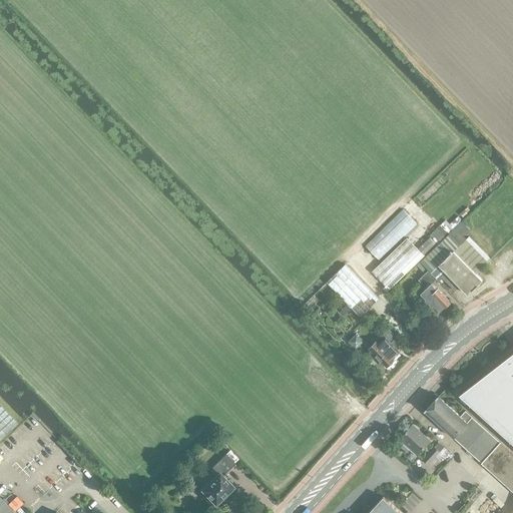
[(403,209),(366,244),(379,259),(417,223),(403,209)]
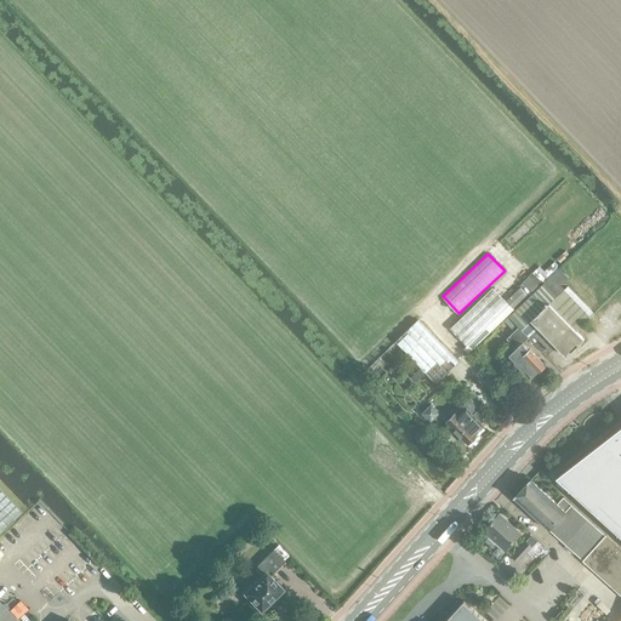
[(559,267),(554,262),(545,272),(540,267),(519,286),(528,295),(531,291),(533,292),(559,267)]
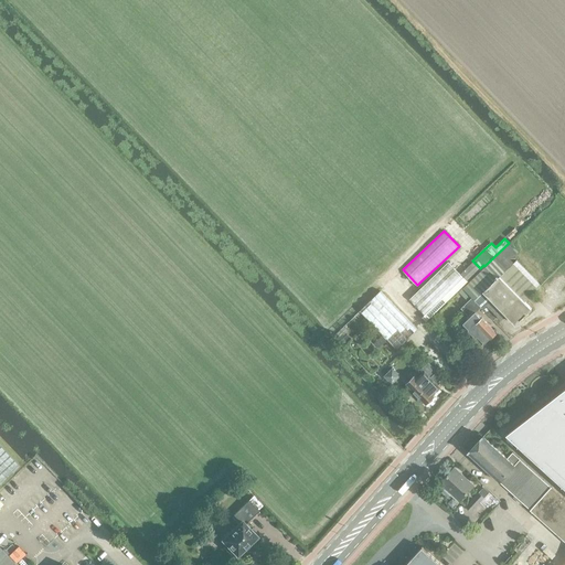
[(471,297),(481,307),(482,309),(487,306),(501,321),(507,316),(515,324),(532,308),(525,301),(541,286),(516,260),(508,268),(501,262),(515,247),(511,242),(462,287),(472,297),(471,297)]
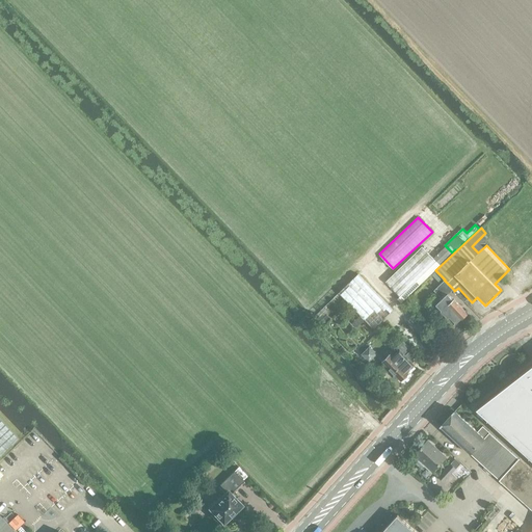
[(386,281),(399,296),(403,299),(441,265),(422,245),(386,281)]
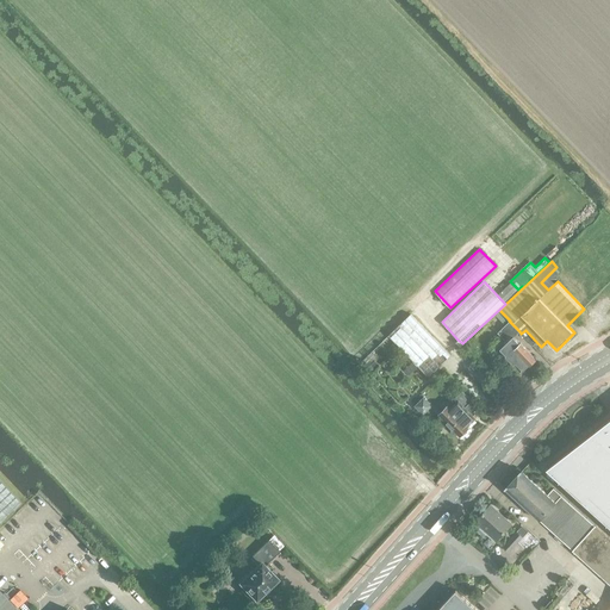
[(449,355),(410,313),(387,335),(427,377),(449,355)]
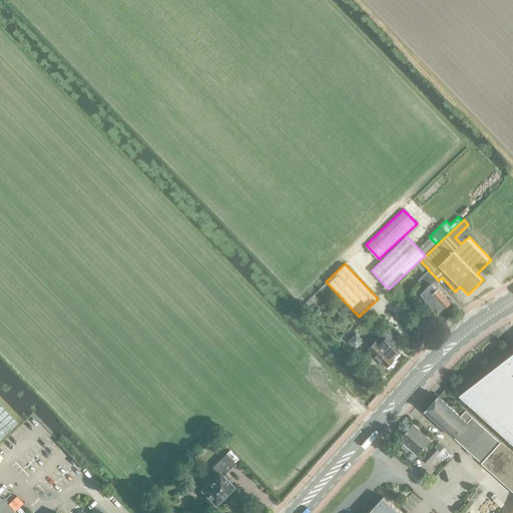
[(437,279),(428,270),(418,280),(426,288),(421,293),(426,299),(425,299),(432,307),(433,306),(438,313),(445,306),(446,307),(452,302),(438,288),(437,288),(433,284),(437,279)]
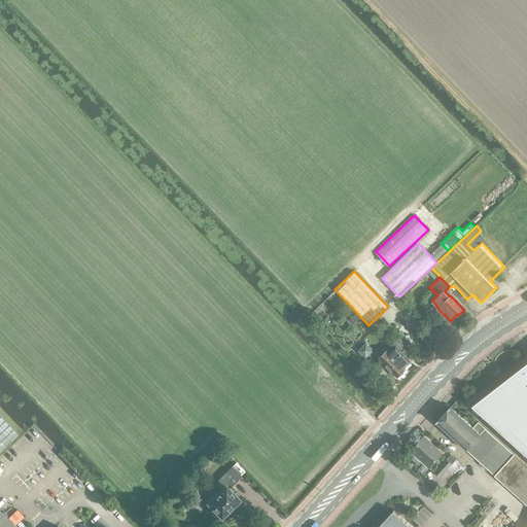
[(399,377),(403,373),(402,373),(403,370),(402,369),(410,361),(405,355),(409,351),(406,348),(407,347),(398,338),(394,334),(391,336),(395,341),(392,343),(394,346),(387,352),(386,350),(378,357),(396,377),(396,376),(399,376),(399,377)]
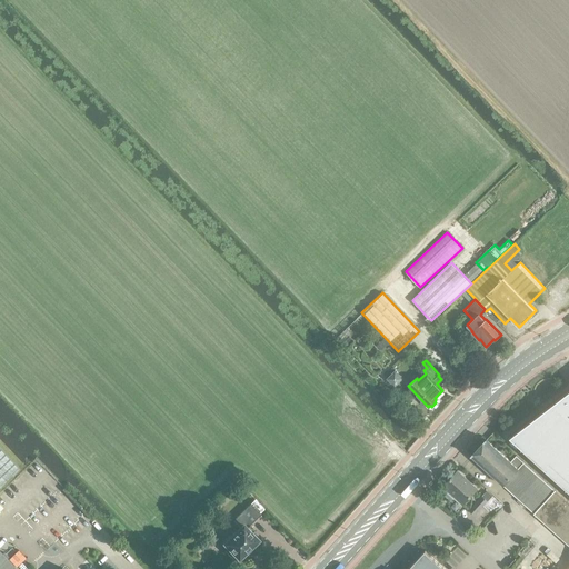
[(401,378),(393,370),(386,378),(393,386),(401,378)]
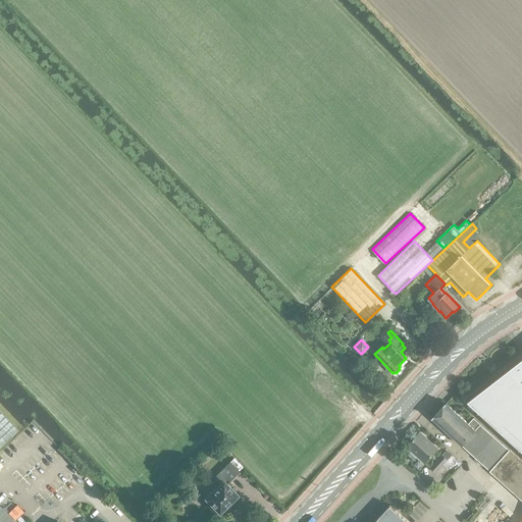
[(521,358),(468,401),(521,449),(521,358)]
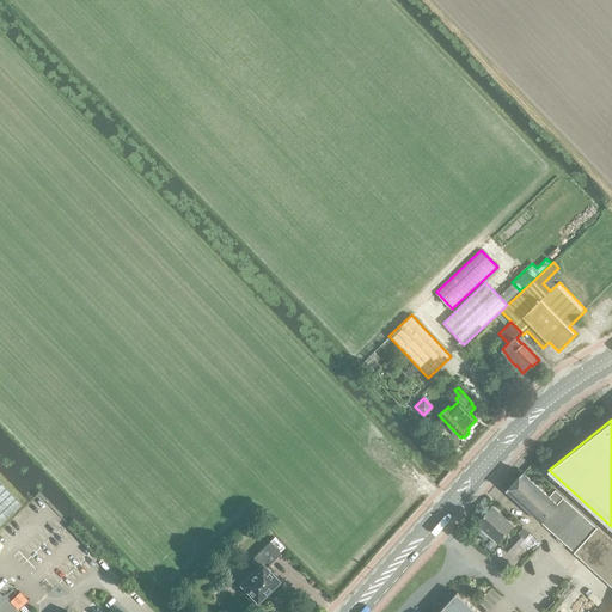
[(551,496),(548,494),(522,471),(506,490),(611,586),(611,540),(556,490),(551,496)]
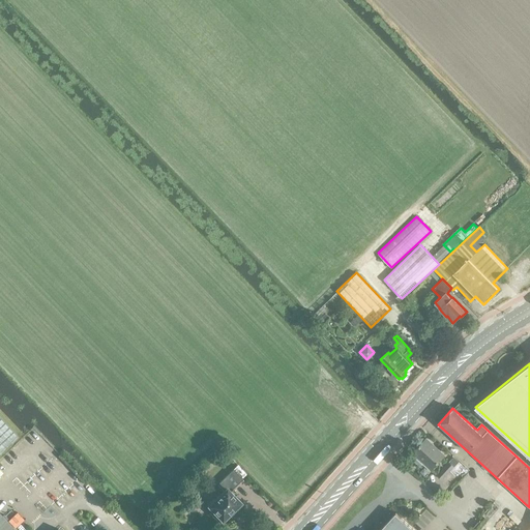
[(0,416),(0,452),(18,437),(0,416)]
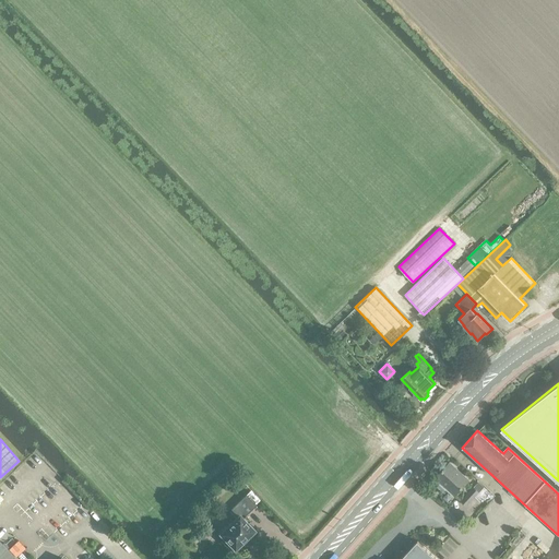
[(453,496),(467,480),(448,463),(436,476),(449,488),(447,490),(453,496)]
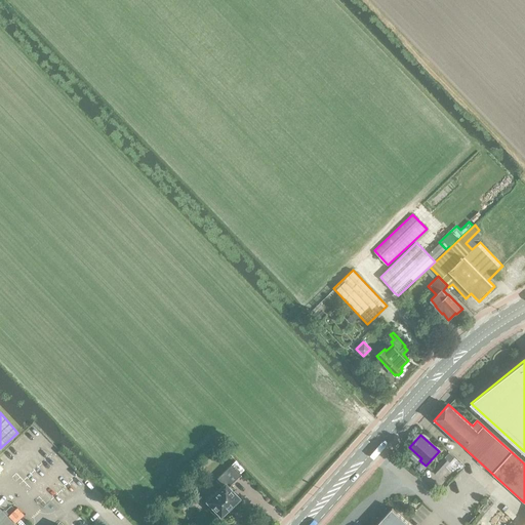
[(213,460),(207,454),(195,466),(202,472),(213,460)]
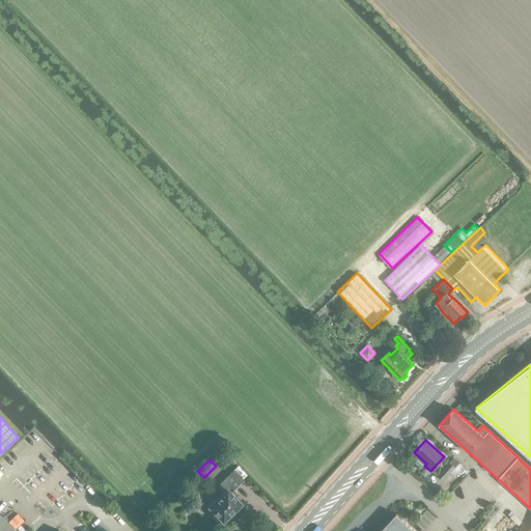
[(443,480),(453,469),(448,464),(438,476),(443,480)]
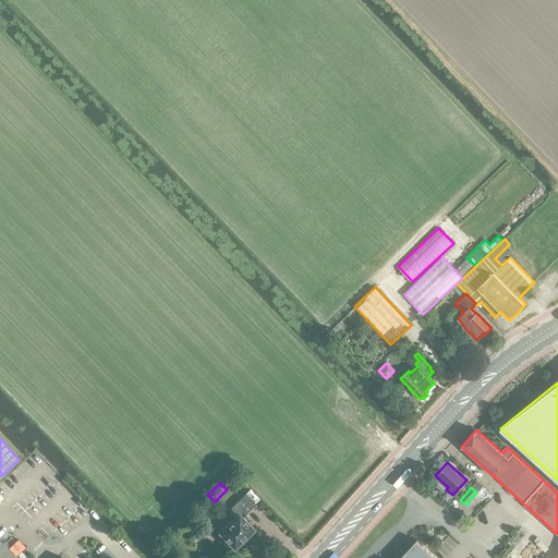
[(494,496),(485,487),(477,495),(486,504),(494,496)]
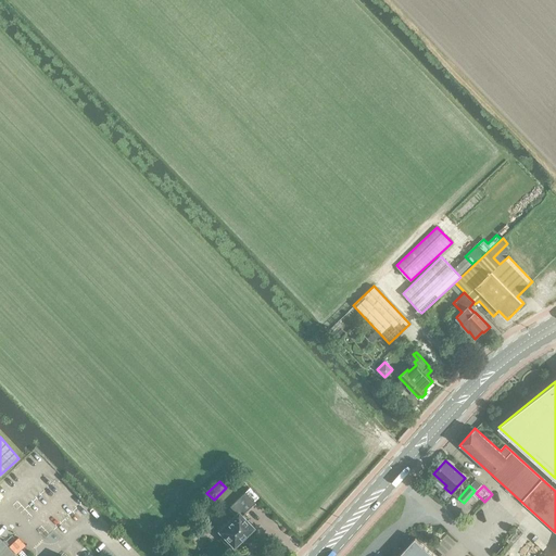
[(255,503),(243,491),(230,503),(229,502),(218,512),(227,521),(217,531),(220,534),(219,536),(224,541),(226,540),(230,545),(238,538),(241,541),(245,541),(250,536),(249,533),(245,530),(251,526),(242,516),(255,503)]
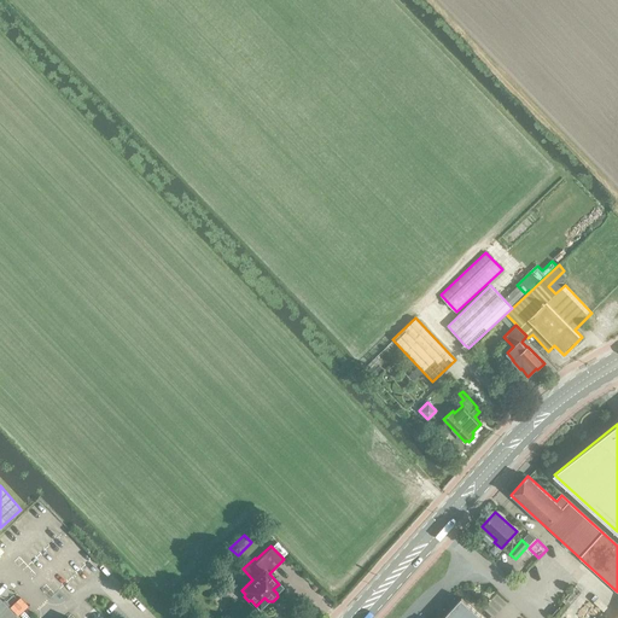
[(11,605),(18,613),(28,605),(21,596),(11,605)]
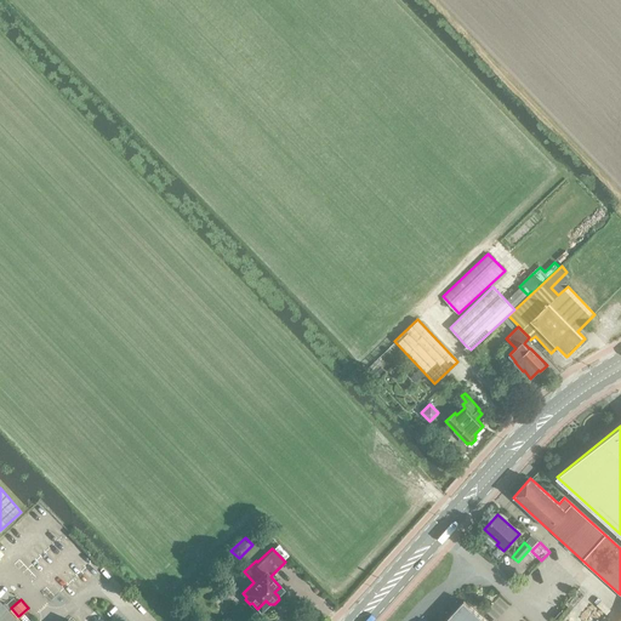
[(485,620),(463,600),(444,620),(485,620)]
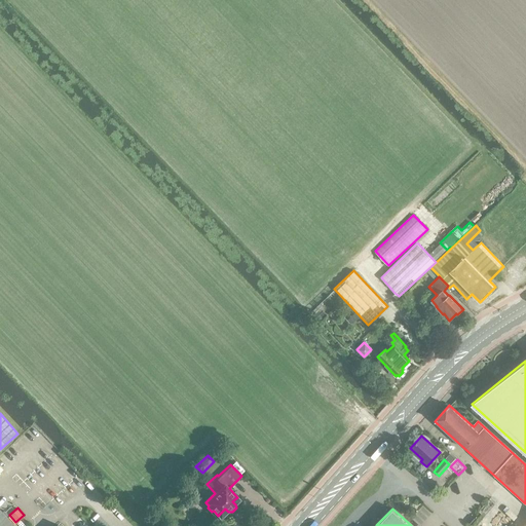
[(0,525),(15,525),(0,510),(0,525)]
